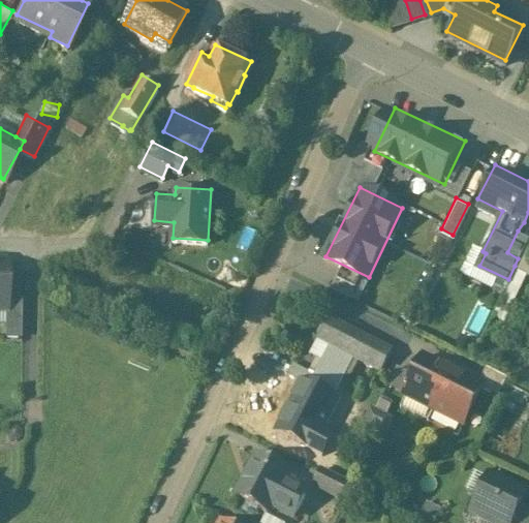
[(518,231),(507,252),(518,258),(528,236),(518,231)]
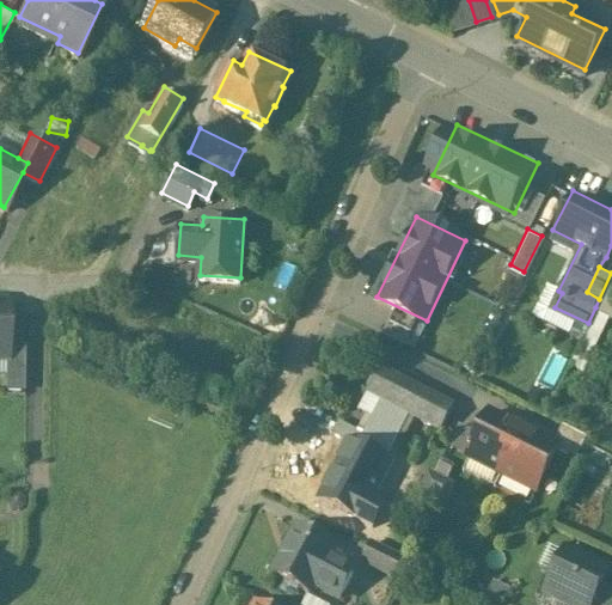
[(599,299),(595,307),(611,315),(611,273),(599,299)]
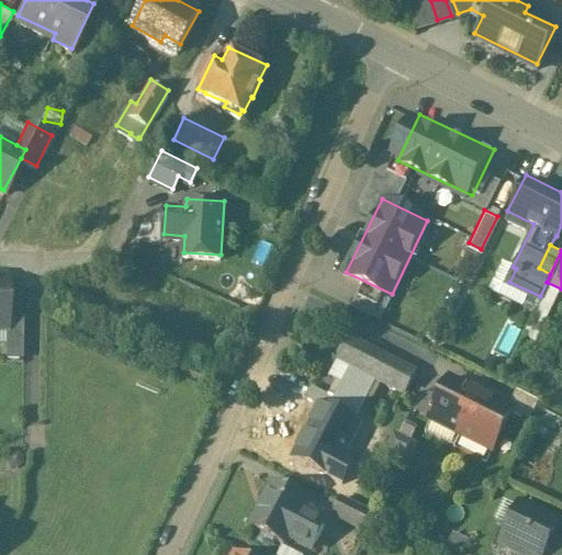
[(21,315),(7,315),(7,325),(7,353),(21,353),(21,315)]
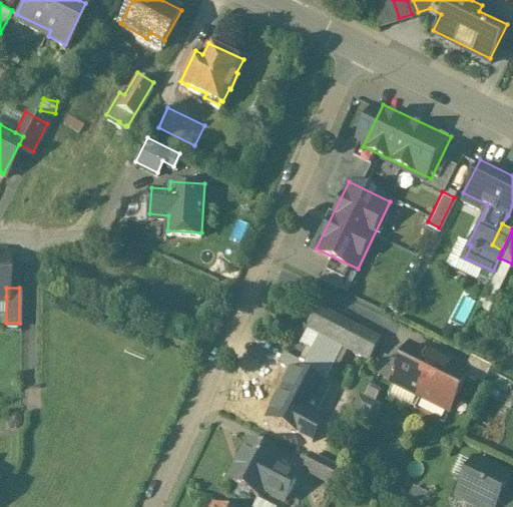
[(379,337),(318,305),(307,325),(320,332),(312,346),(336,359),(343,344),(369,358),(379,337)]
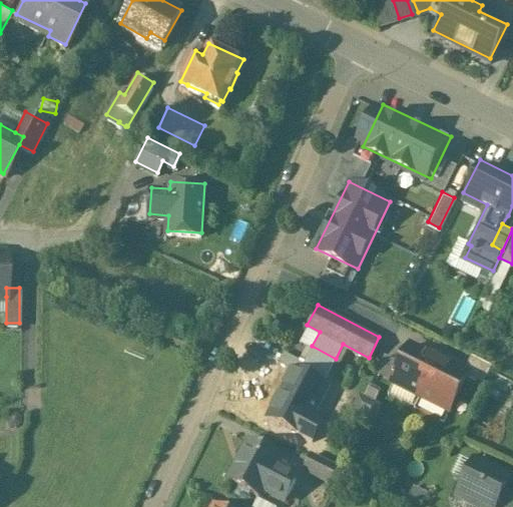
[(427,352),(410,343),(401,361),(392,379),(420,393),(440,355),(433,352),(427,352)]
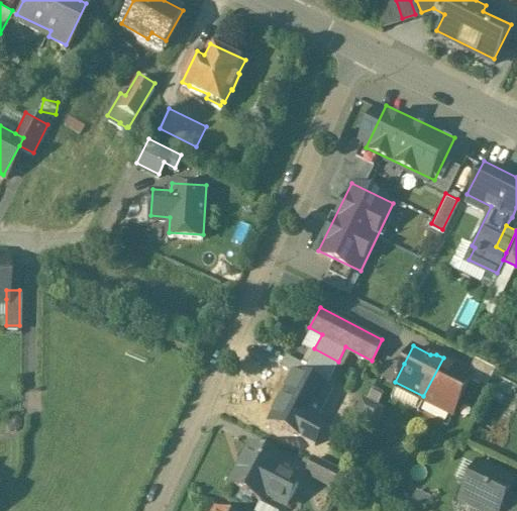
[(301,374),(296,371),(271,418),(307,437),(315,422),(312,421),(329,388),(325,386),(338,362),(314,348),(307,363),(301,374)]
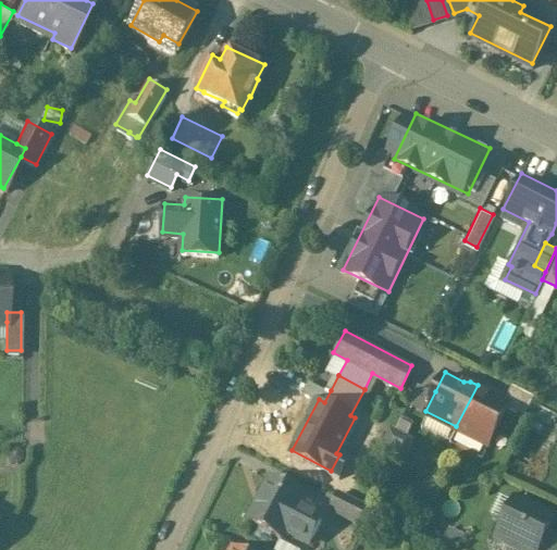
[(331,390),(308,378),(301,390),(319,399),(324,402),(331,390)]
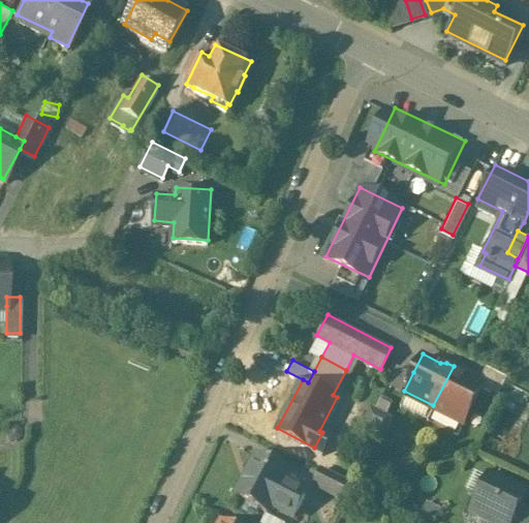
[(507,374),(486,363),(476,380),(481,383),(480,385),(497,393),(507,374)]
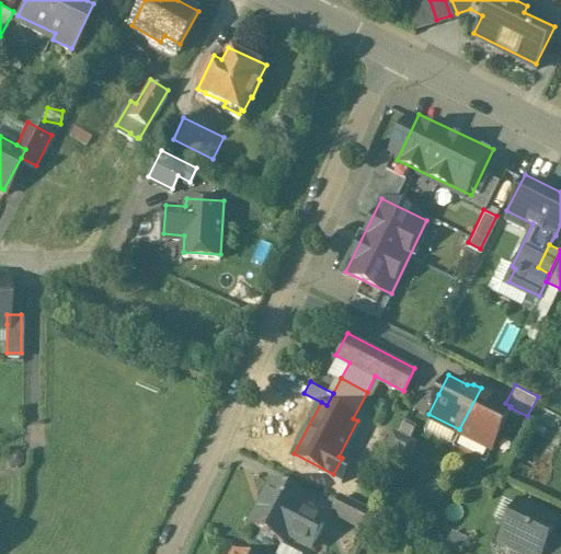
[(438,394),(421,385),(411,404),(428,414),(438,394)]
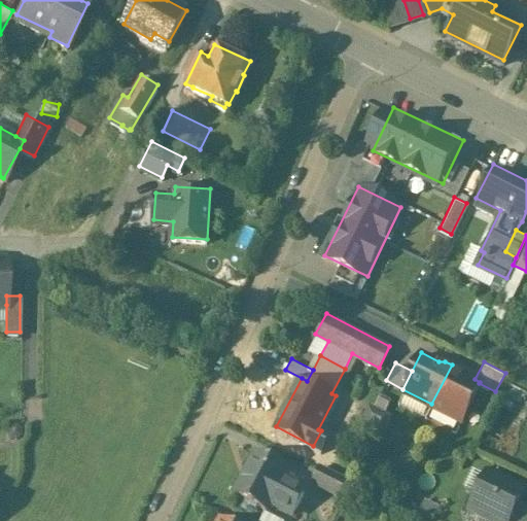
[(452,365),(431,404),(461,418),(479,383),(480,382),(475,379),(462,373),(458,368),(452,365)]
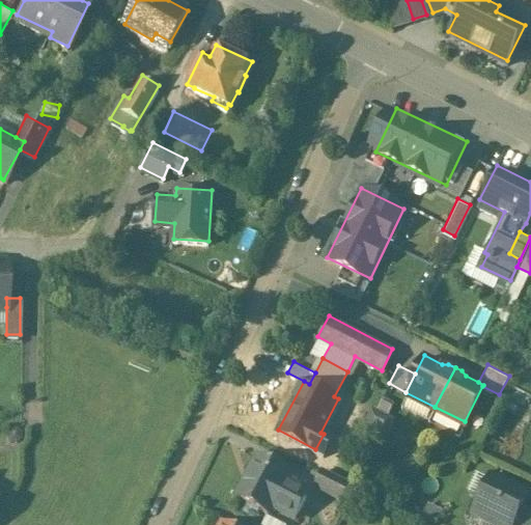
[(394,418),(371,407),(365,419),(387,431),(394,418)]
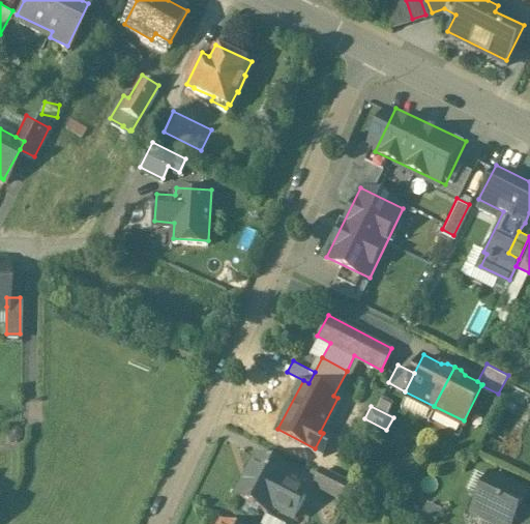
[(291,470),(257,452),(251,465),(249,464),(242,477),(243,477),(235,494),(268,512),(284,481),(285,482),(291,470)]
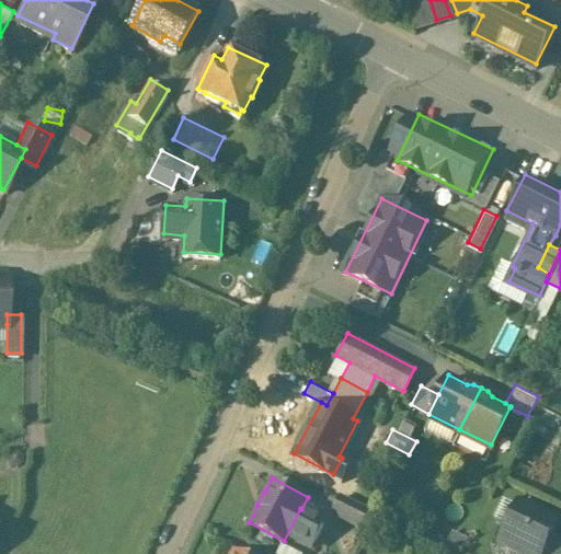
[(382,497),(346,480),(340,494),(376,511),(382,497)]
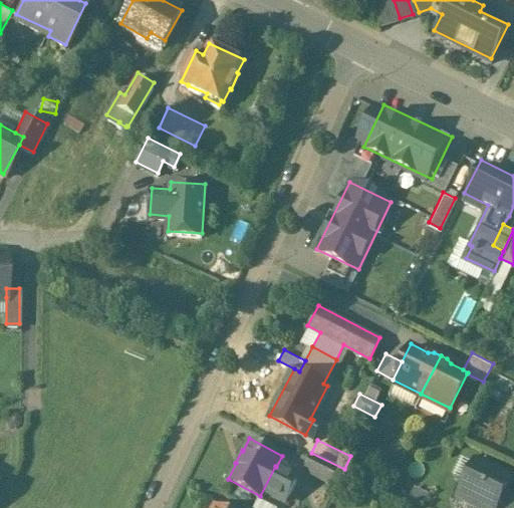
[(311,453),(303,467),(336,483),(344,469),(311,453)]
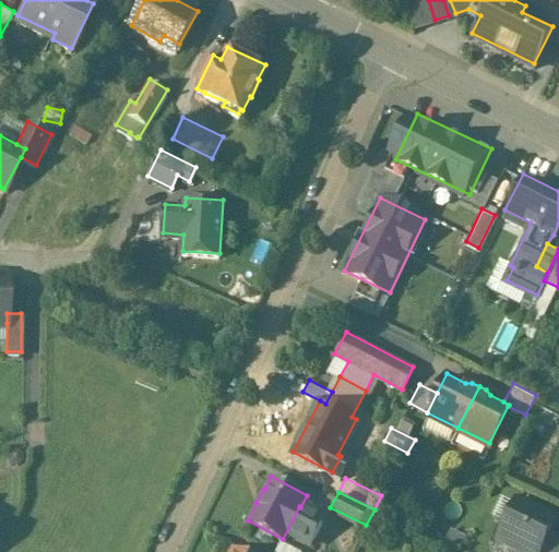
[(556,517),(518,498),(497,538),(525,551),(538,551),(550,529),(556,517)]
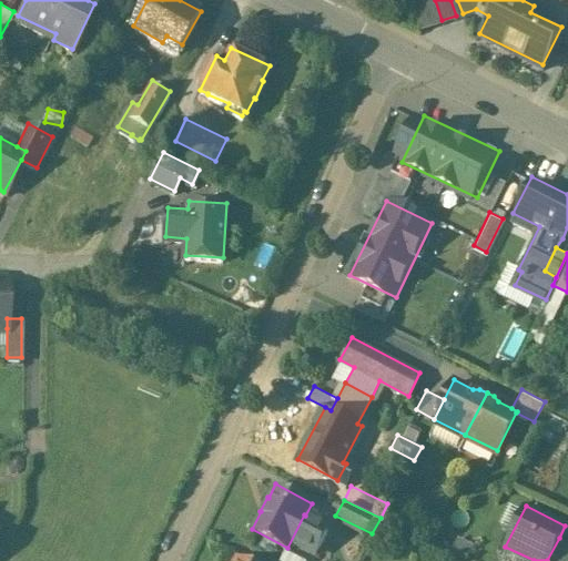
[(567,560),(567,542),(559,538),(547,560),(567,560)]
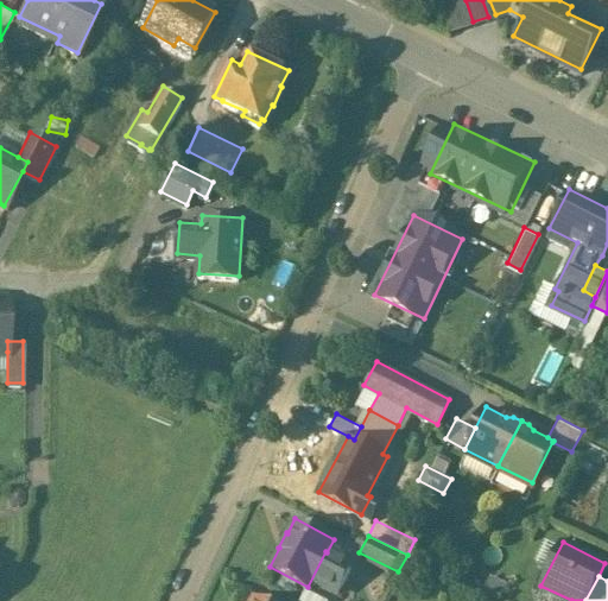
[(306,587),(301,600),(328,600),(331,596),(306,587)]
